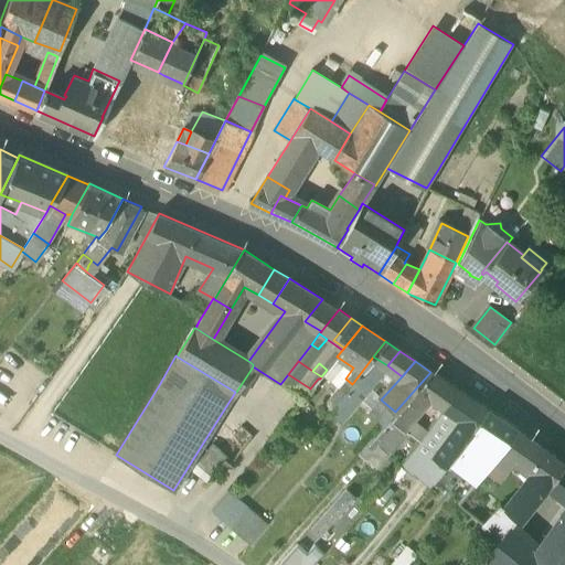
[(395,412),(391,416),(405,428),(430,398),(444,408),(457,390),(430,372),(395,412)]
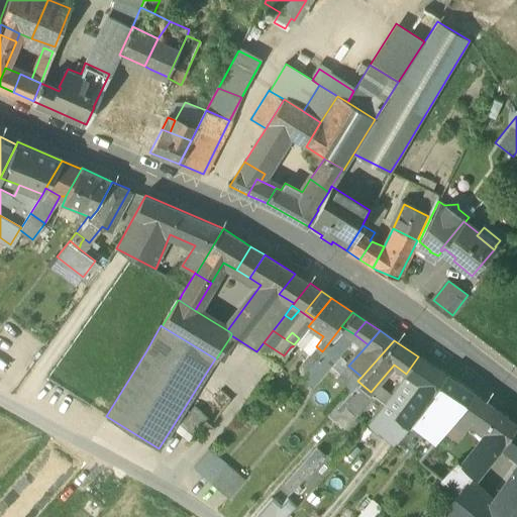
[(336,350),(328,343),(322,351),(319,355),(326,362),(336,350)]
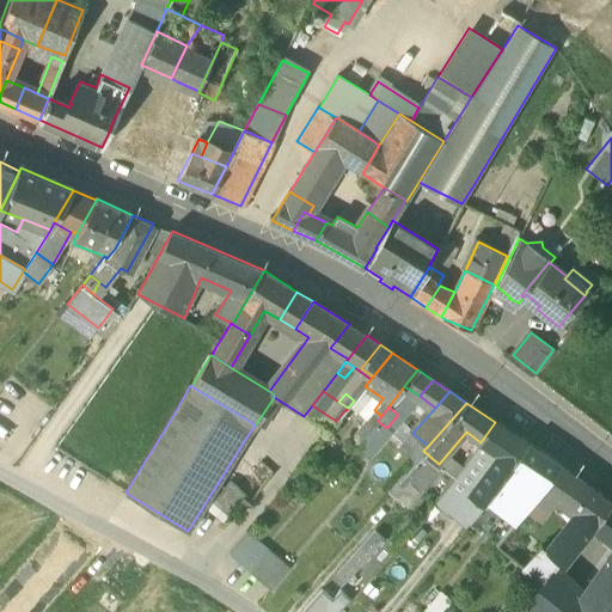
[(378,421),(356,446),(369,458),(391,433),(386,428),(378,421)]
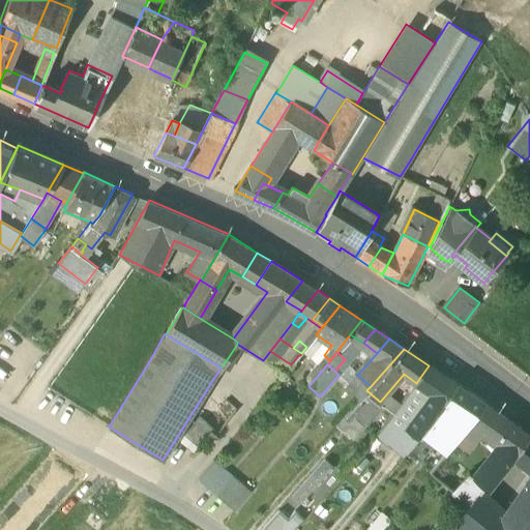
[(458,384),(429,365),(416,383),(432,393),(423,407),(436,415),(445,403),(444,402),(458,384)]
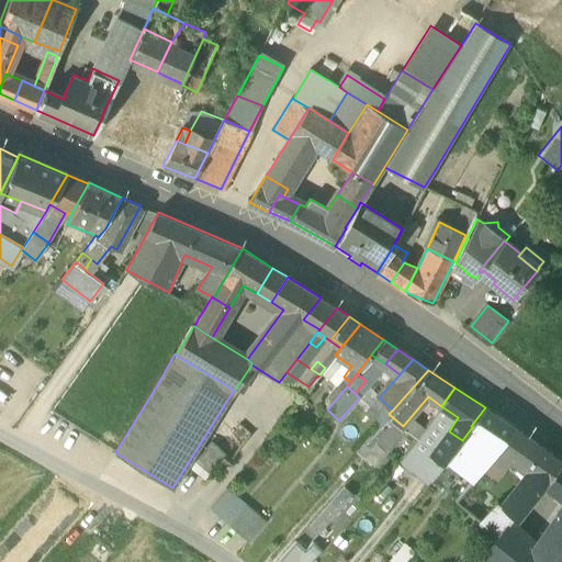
[(359,397),(339,420),(364,441),(370,435),(381,423),(364,409),(369,405),(359,397)]
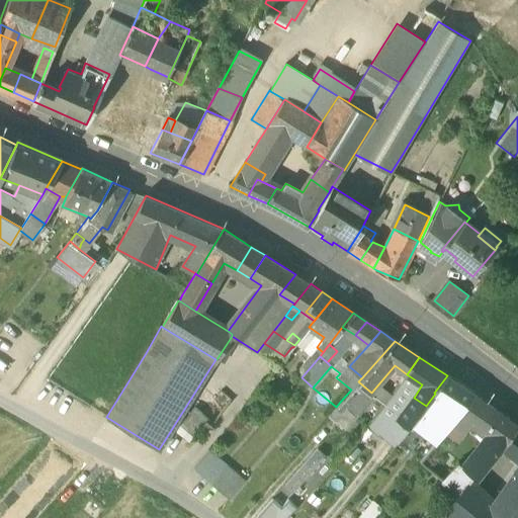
[(349,366),(341,374),(340,373),(336,377),(351,390),(358,381),(362,377),(349,366)]
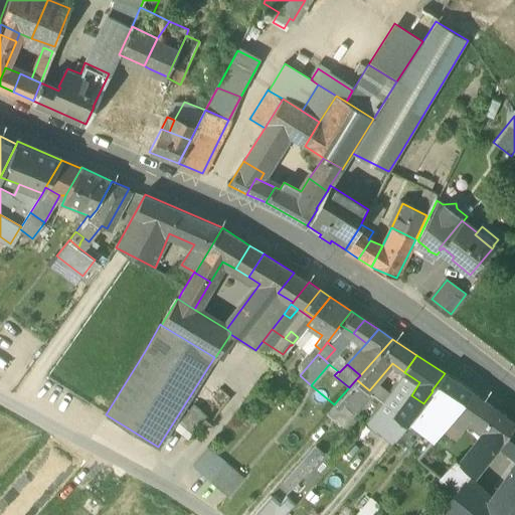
[(472,391),(445,373),(432,390),(433,391),(444,398),(435,410),(439,413),(432,421),(442,428),(449,420),(450,419),(472,391)]
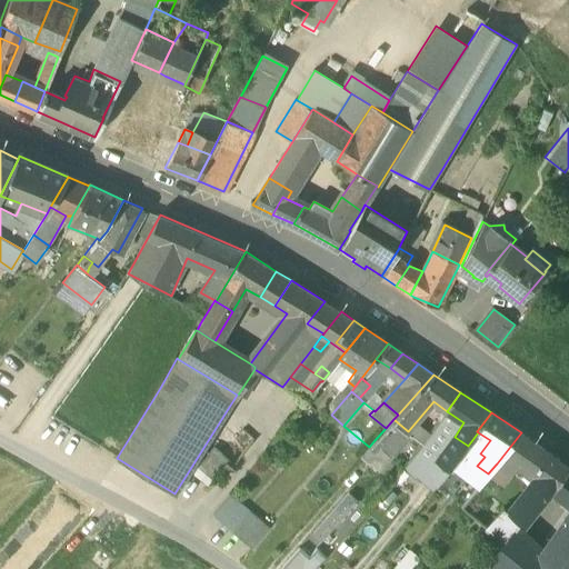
[(408,431),(393,419),(386,428),(375,440),(392,455),(410,433),(408,431)]
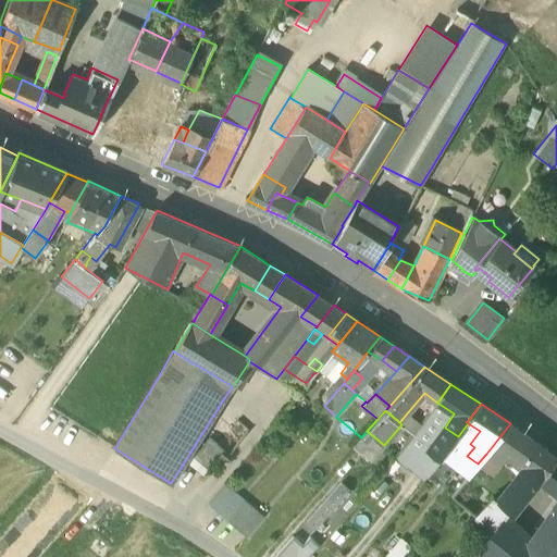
[(235,429),(218,416),(205,433),(222,446),(235,429)]
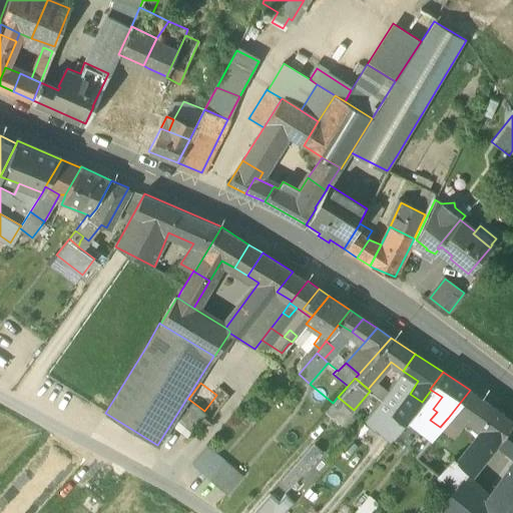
[(470,390),(448,418),(457,425),(462,424),(466,418),(480,398),(470,390)]
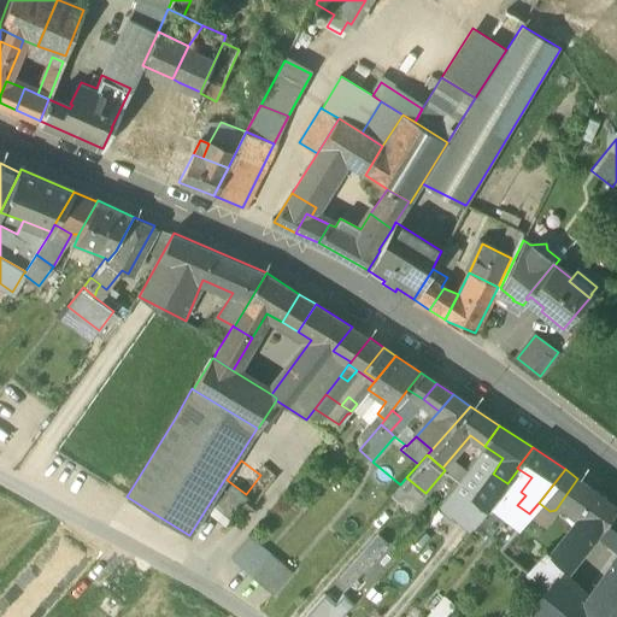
[(445,470),(425,493),(440,504),(457,481),(445,470)]
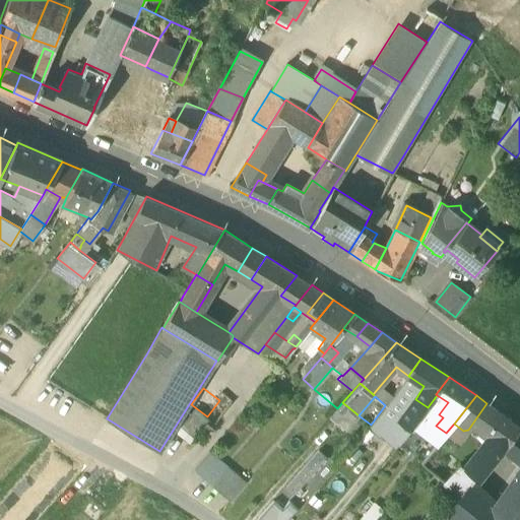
[(428,407),(415,399),(405,411),(417,420),(428,407)]
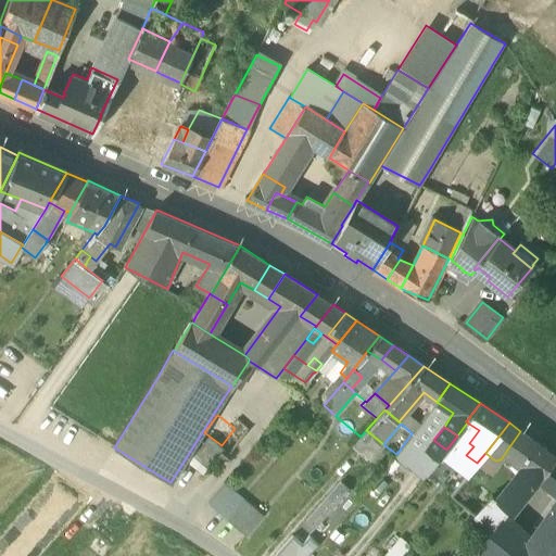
[(383,444),(366,430),(361,437),(352,446),(381,470),(394,457),(396,454),(383,444)]
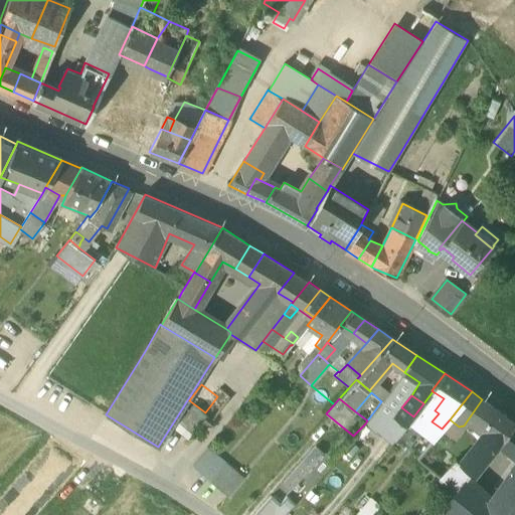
[(484,431),(466,455),(483,467),(500,446),(503,443),(514,422),(482,399),(468,419),(484,431)]
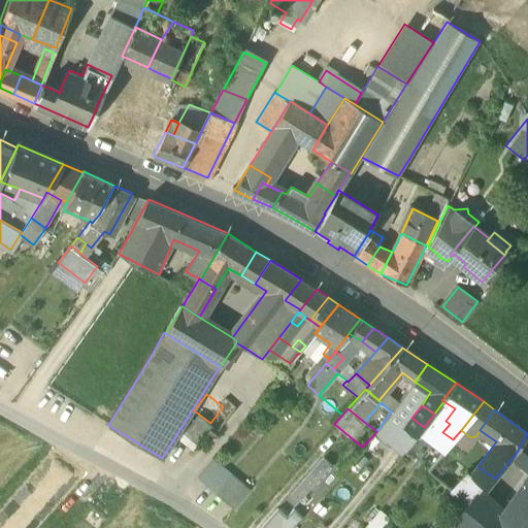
[(376,431),(374,434),(386,442),(403,422),(391,411),(376,431)]
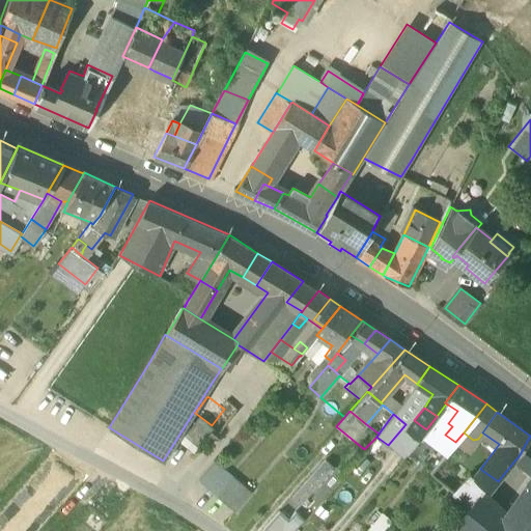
[(426,429),(414,420),(410,426),(421,436),(424,434),(426,429)]
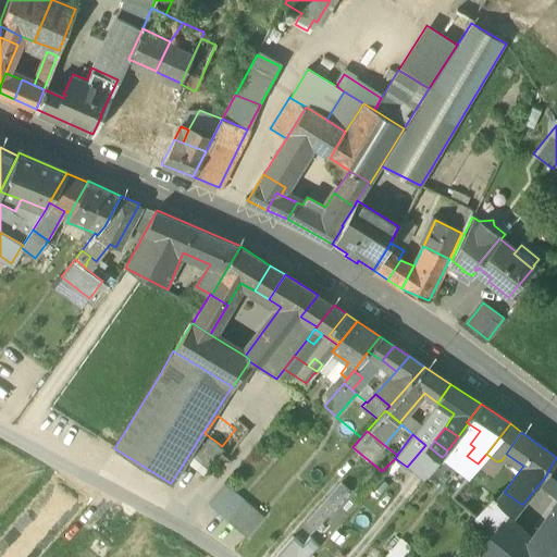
[(430,447),(425,445),(407,467),(422,479),(430,471),(442,457),(430,447)]
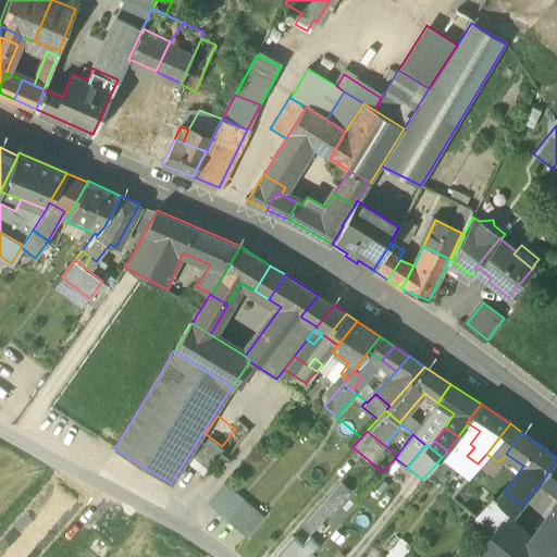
[(486,454),(485,455),(478,463),(468,474),(468,475),(481,486),(502,460),(496,461),(486,454)]
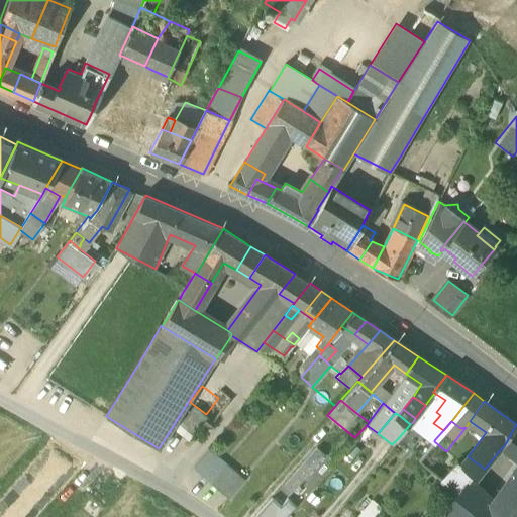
[(425,432),(413,422),(410,424),(399,437),(422,455),(434,441),(434,440),(425,432)]
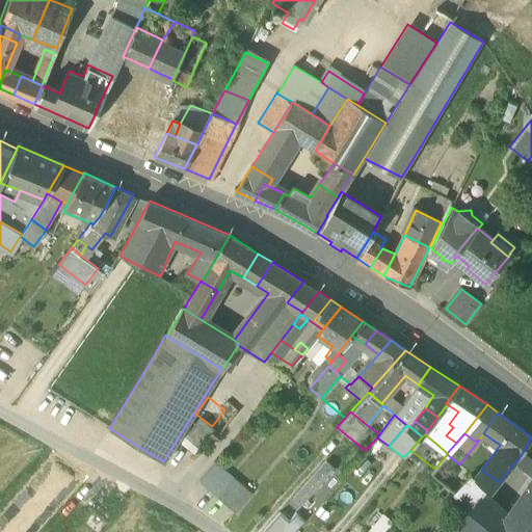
[(446,435),(437,445),(447,453),(456,443),(446,435)]
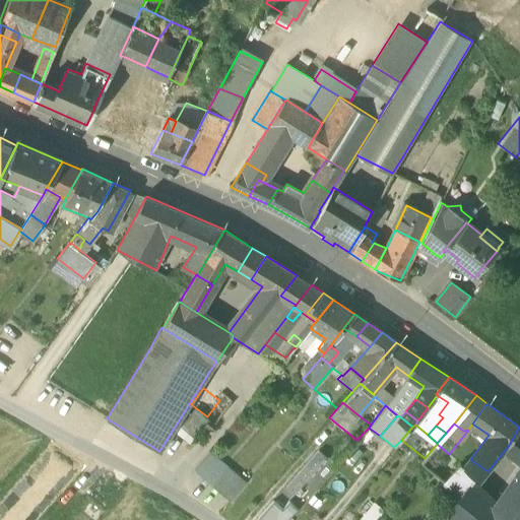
[(519,460),(519,469),(504,493),(506,494),(518,503),(519,500),(519,427),(508,447),(505,450),(519,460)]
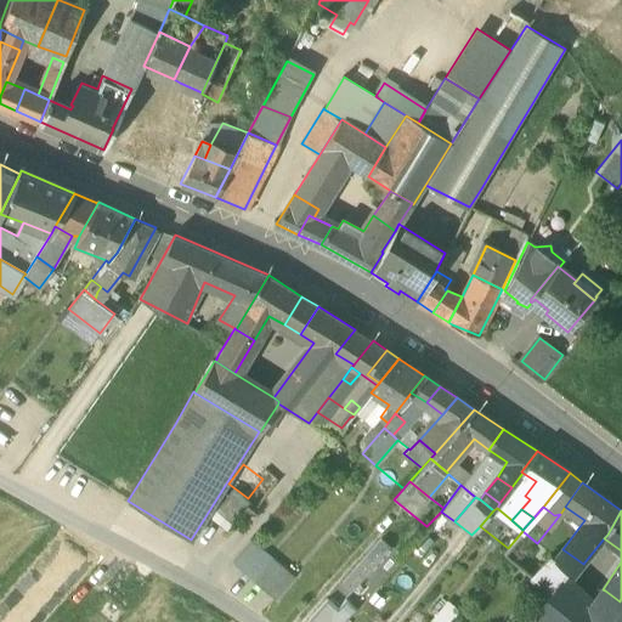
[(458,536),(450,530),(446,535),(454,541),(458,536)]
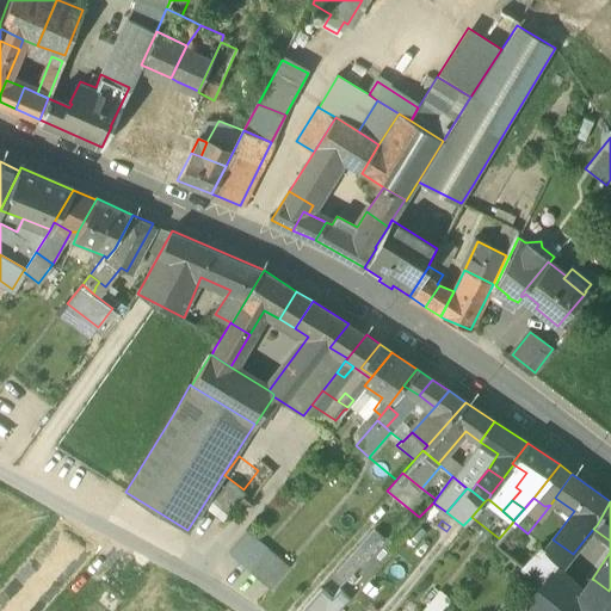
[(528,534),(513,522),(499,538),(494,543),(523,568),(541,544),(528,534)]
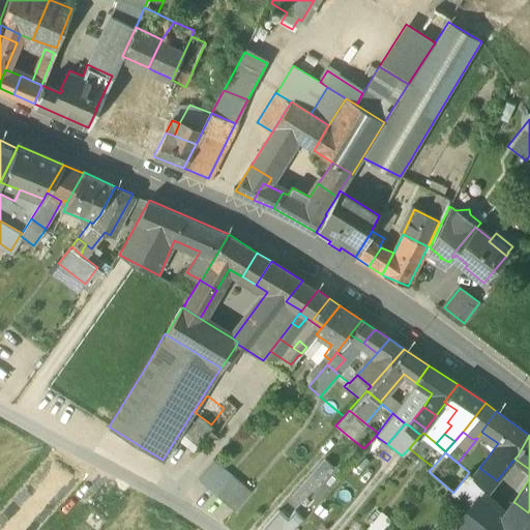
[(214,460),(198,478),(215,494),(232,475),(214,460)]
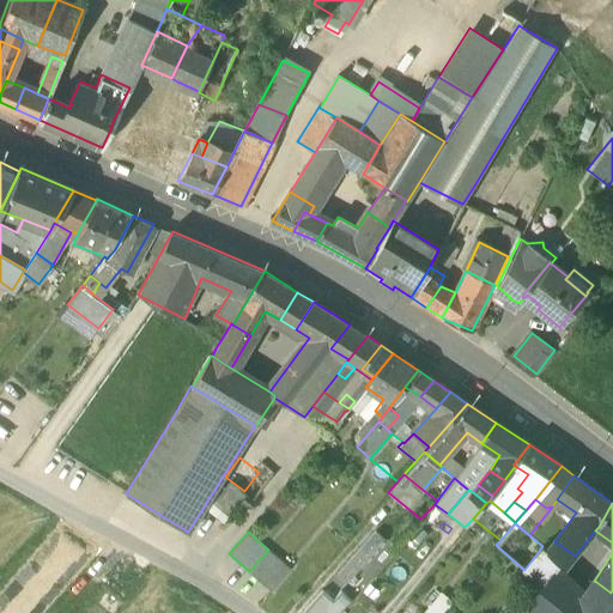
[(575,556),(554,541),(547,551),(560,563),(566,565),(575,556)]
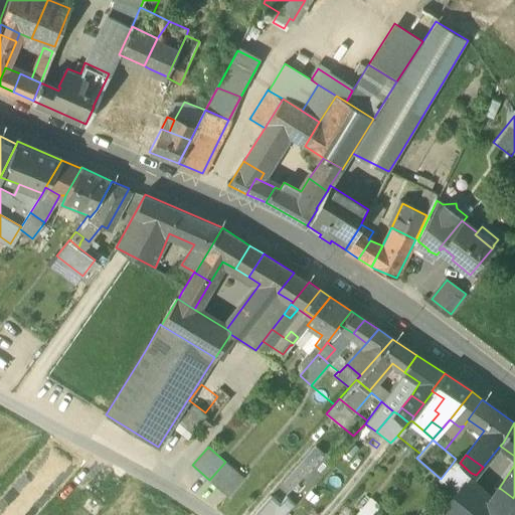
[(456,459),(441,479),(455,491),(465,480),(471,473),(460,463),(456,459)]
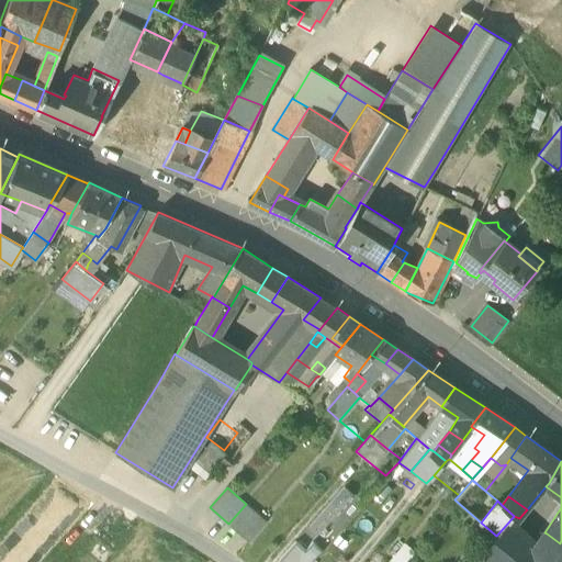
[(265,520),(246,504),(228,524),(248,540),(265,520)]
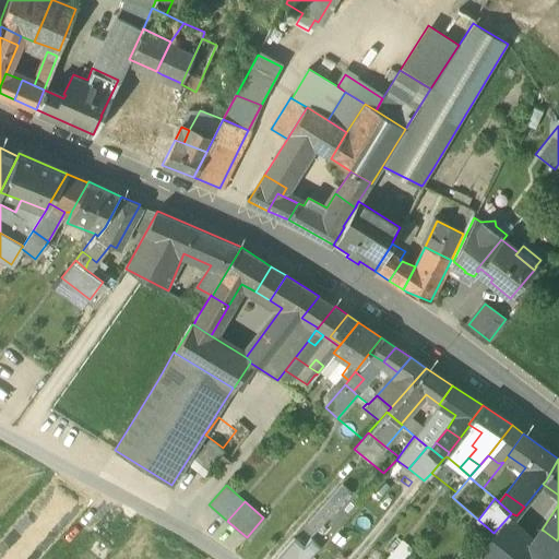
[(494,533),(478,520),(472,526),(487,539),(494,533)]
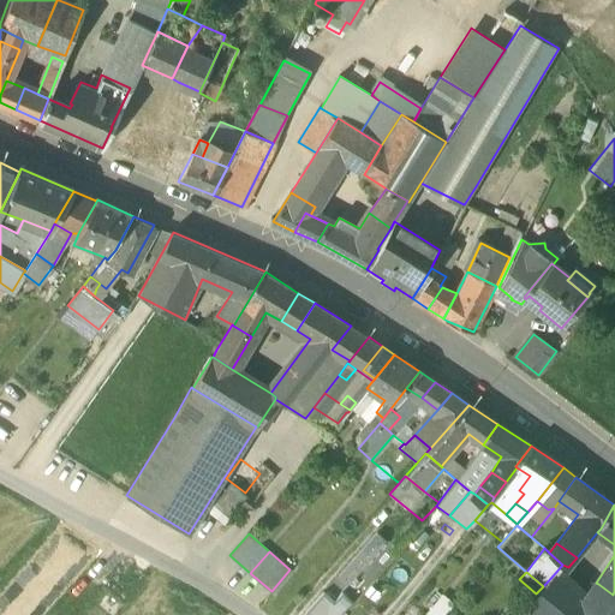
[(536,593),(529,603),(542,614),(572,614),(574,614),(586,599),(555,573),(543,586),(536,593)]
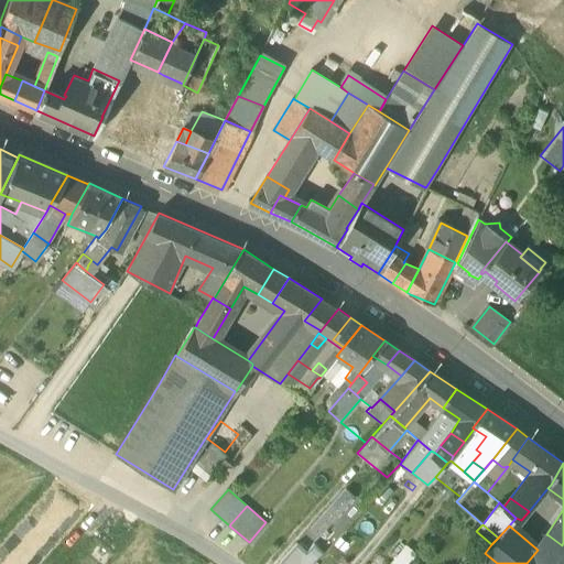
[(562,545),(549,535),(538,550),(551,561),(559,550),(562,545)]
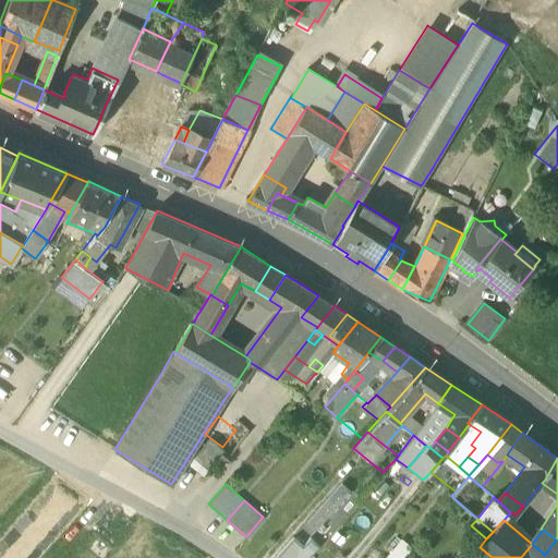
[(543,557),(545,555),(532,544),(521,557),(522,557),(543,557)]
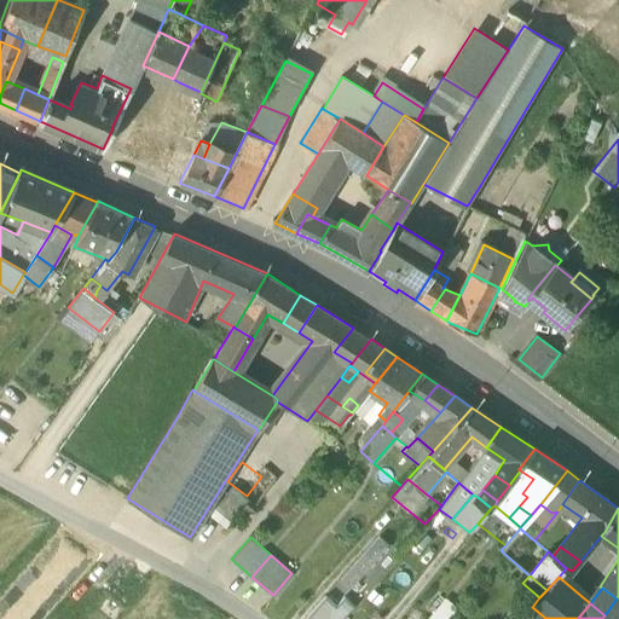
[(618,618),(618,607),(613,603),(605,615),(602,618),(618,618)]
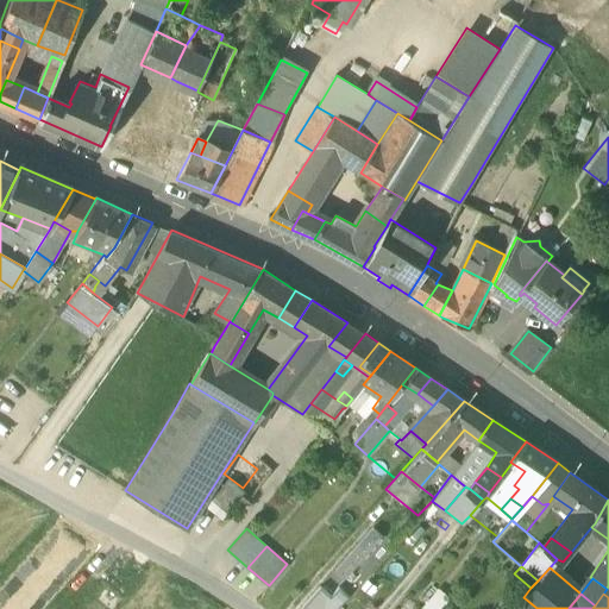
[(522,596),(503,608),(537,608),(523,597),(522,596)]
